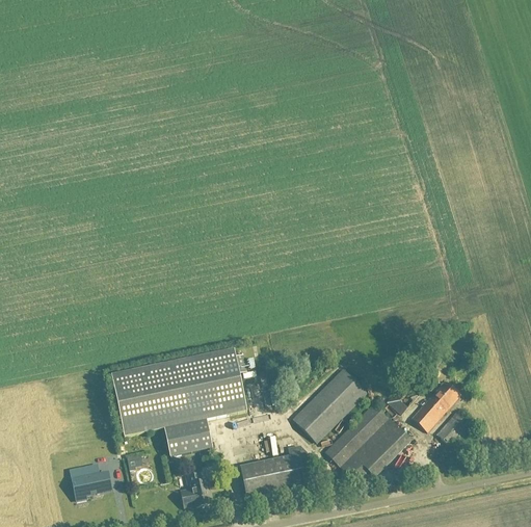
[(211,446),(206,417),(245,409),(233,347),(110,372),(124,435),(163,426),(169,454),(211,446)]
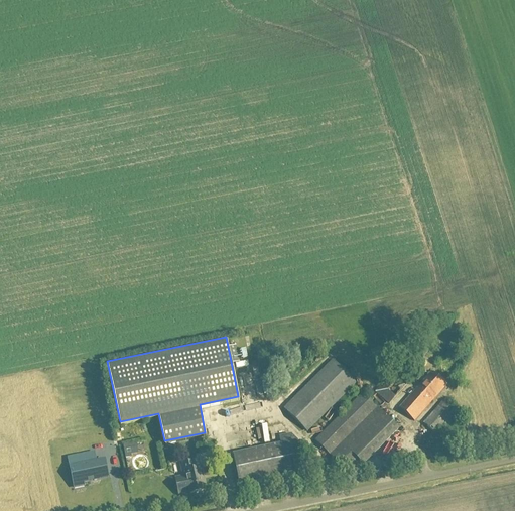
[(418,354),(421,356),(424,352),(416,346),(411,343),(408,347),(418,354)]
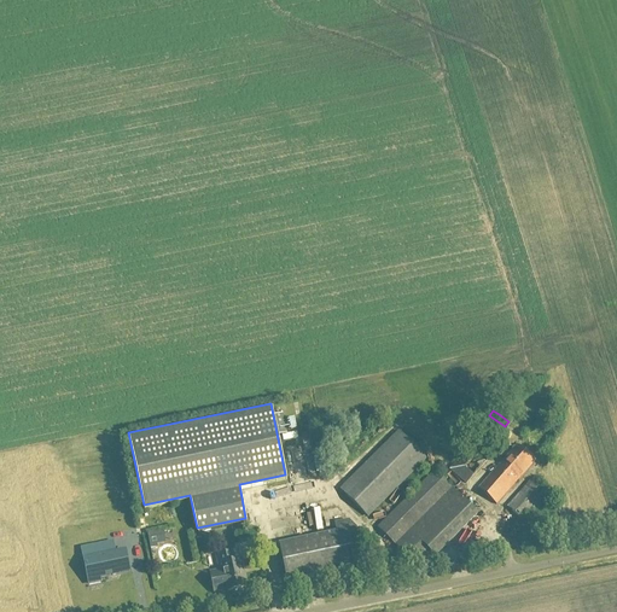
[(297,414),(289,414),(290,426),(298,425),(297,414)]
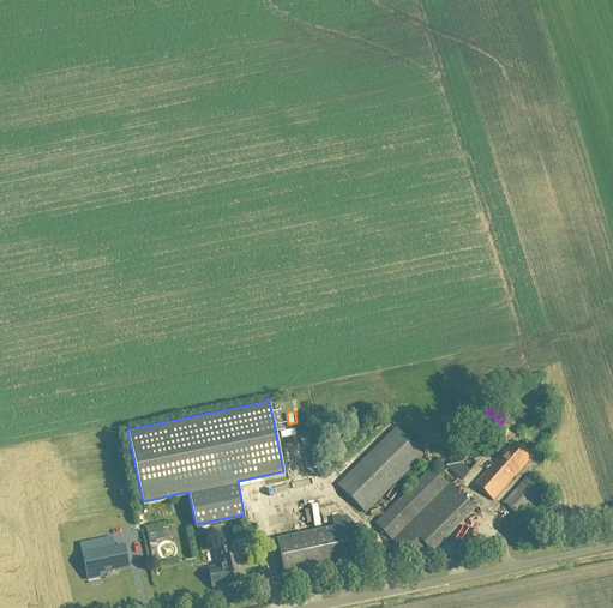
[(364,509),(422,451),(395,422),(336,480),(364,509)]
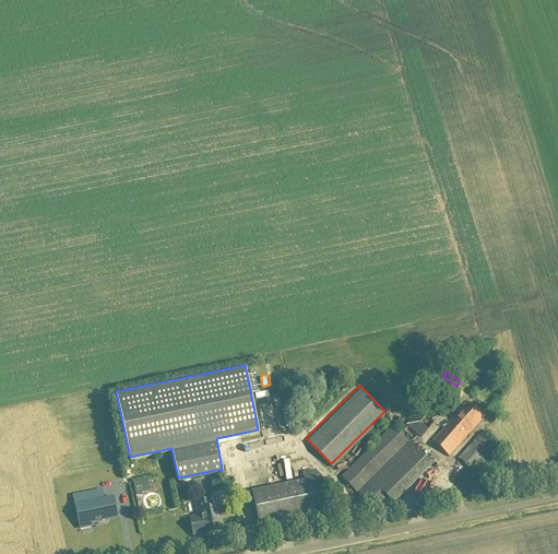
[(420,434),(440,411),(425,398),(424,399),(419,396),(416,399),(419,402),(404,420),(420,434)]
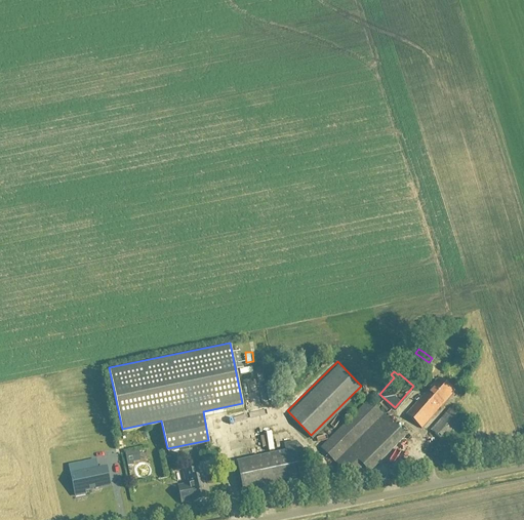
[(419,424),(452,387),(437,372),(404,409),(419,424)]
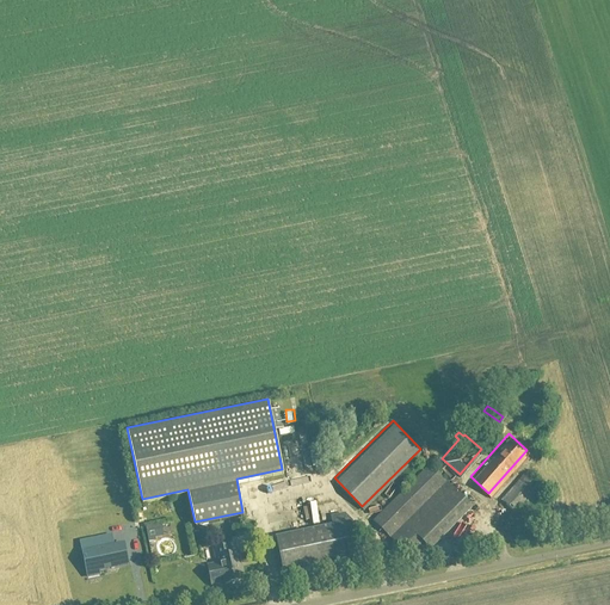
[(429,547),(472,504),(445,477),(427,461),(371,516),(412,555),(425,543),(429,547)]
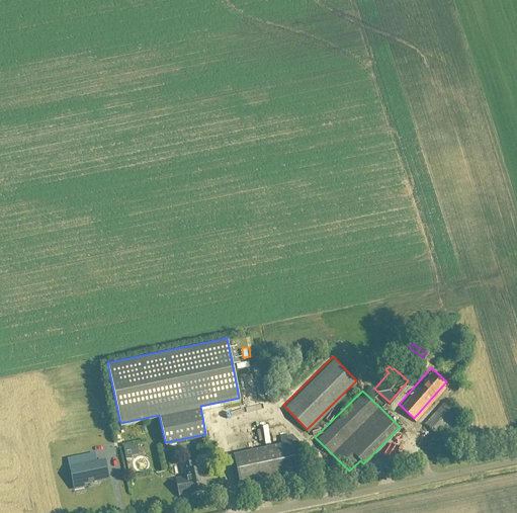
[(437,432),(456,410),(443,399),(424,420),(437,432)]
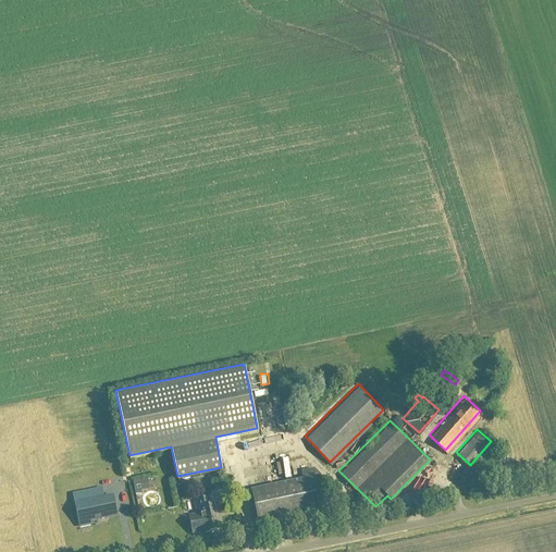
[(286,458),(267,464),(269,470),(288,465),(286,458)]
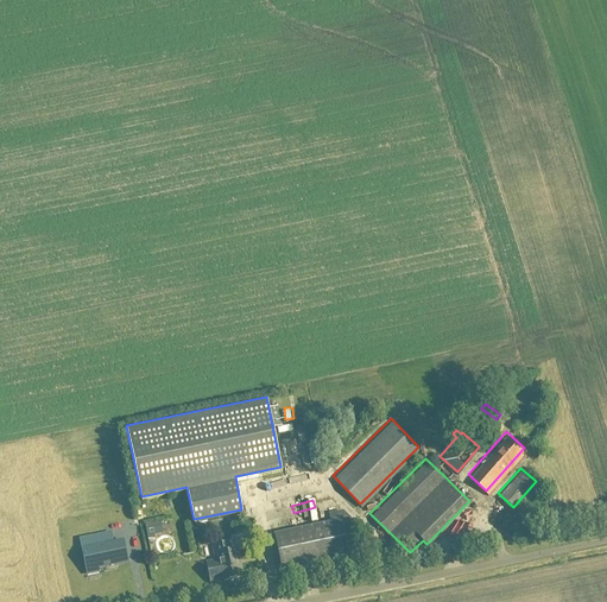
[(328,511),(329,519),(273,531),(280,566),(356,550),(349,514),(342,507),(328,511)]
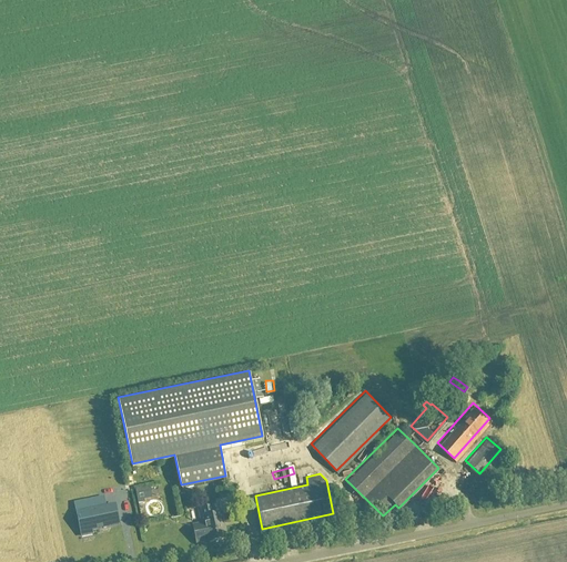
[(149,481),(133,484),(137,497),(145,494),(150,490),(149,481)]
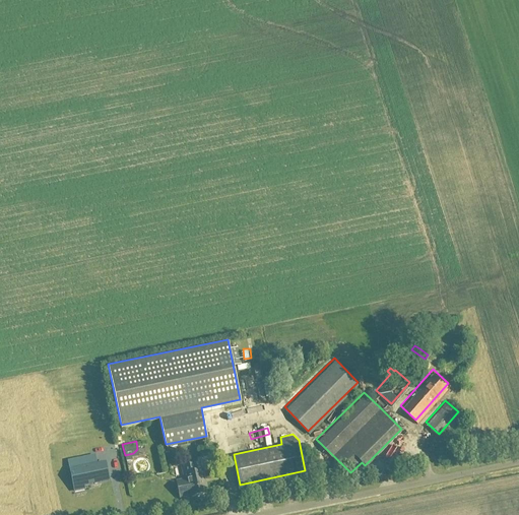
[(209,453),(197,453),(197,464),(210,464),(209,453)]
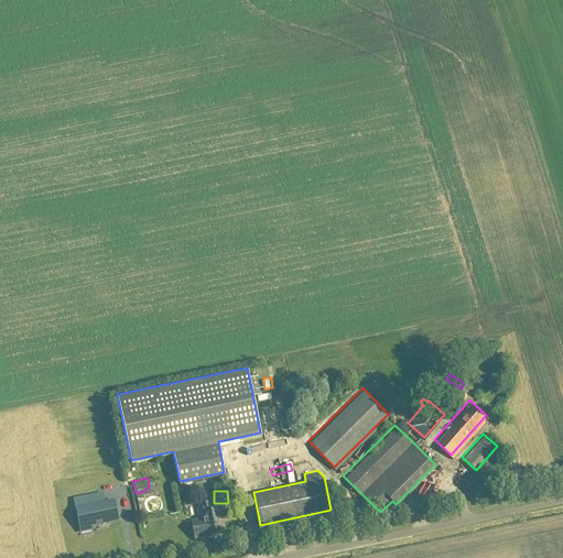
[(157,494),(148,495),(150,507),(159,506),(157,494)]
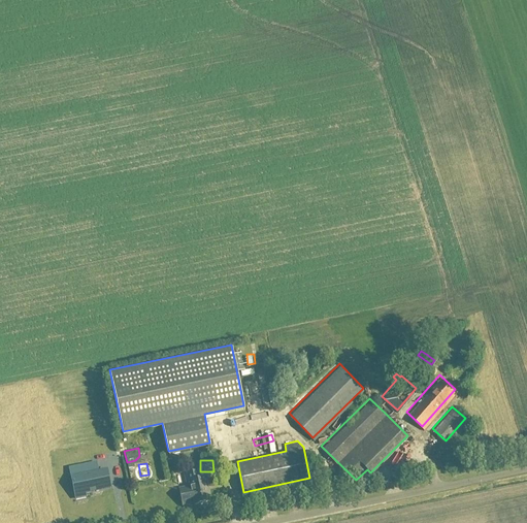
[(70,474),(73,491),(84,489),(109,484),(106,466),(70,474)]
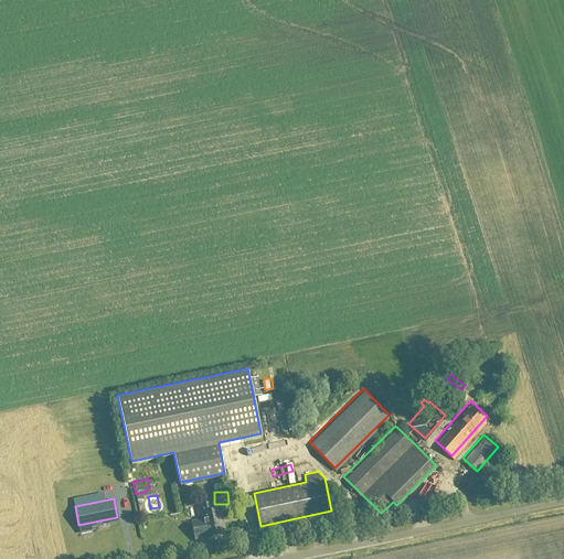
[(199,511),(201,511),(202,516),(191,518),(194,535),(206,533),(206,535),(224,531),(219,506),(213,507),(212,498),(197,502),(199,511)]
